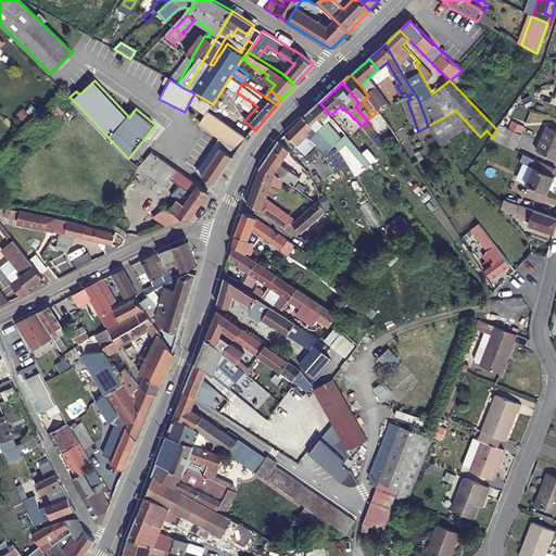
[(203,176),(216,185),(238,153),(249,138),(231,126),(209,110),(213,104),(202,98),(194,93),(189,103),(205,115),(200,124),(223,139),(225,140),(219,147),(222,149),(203,175),(203,176)]
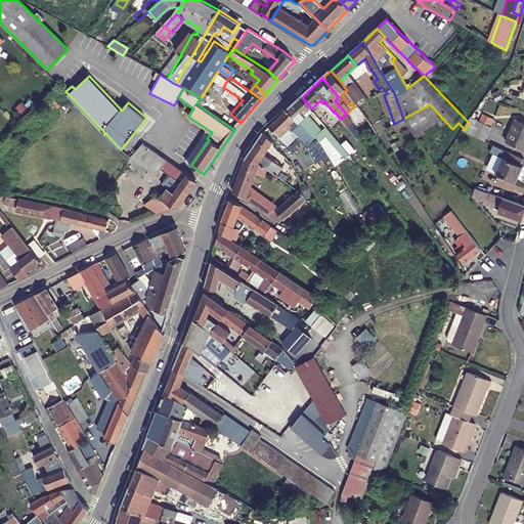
[(311,108),(302,97),(288,110),(314,139),(315,139),(329,160),(338,153),(343,160),(349,155),(326,126),(319,131),(307,117),(313,112),(311,108)]
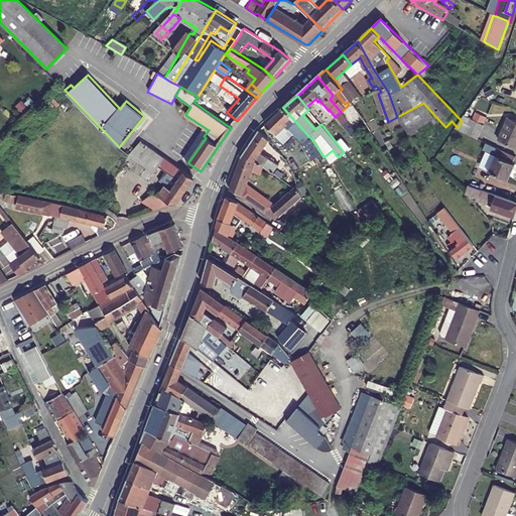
[(309,137),(283,108),(260,131),(268,140),(284,126),(301,145),(309,137)]
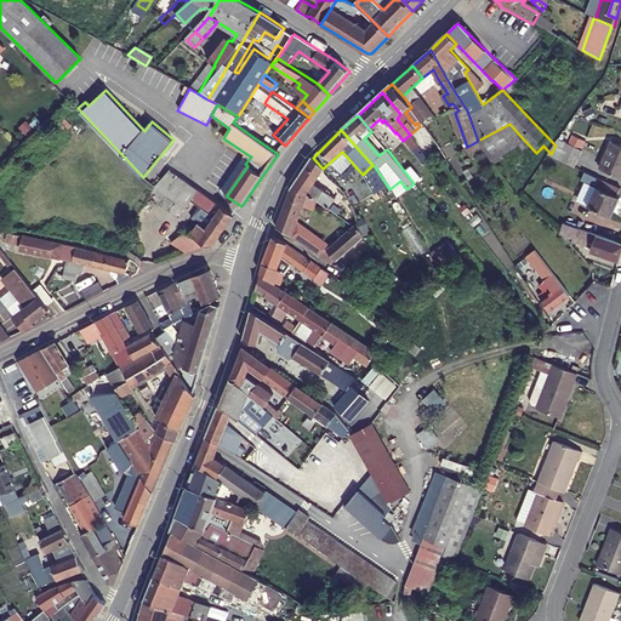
[(620,146),(611,142),(599,169),(620,178),(620,146)]
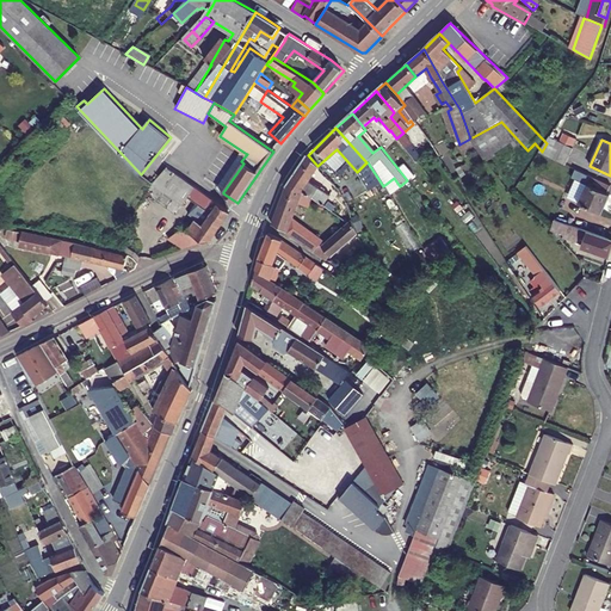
[(556,142),(549,159),(565,166),(573,148),(556,142)]
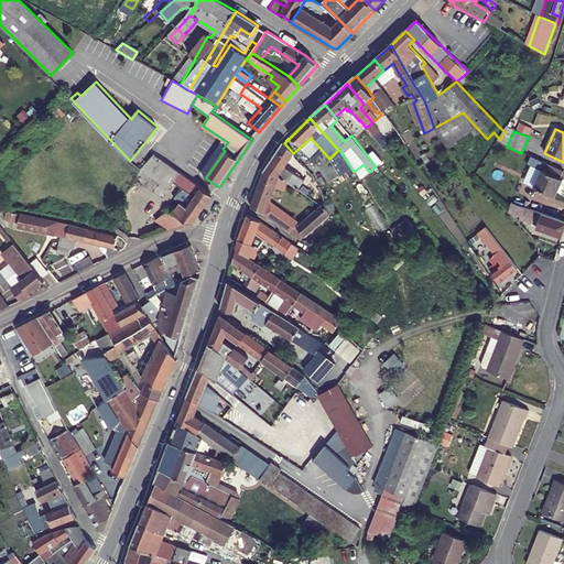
[(202,174),(206,177),(225,151),(223,149),(228,142),(226,141),(202,174)]
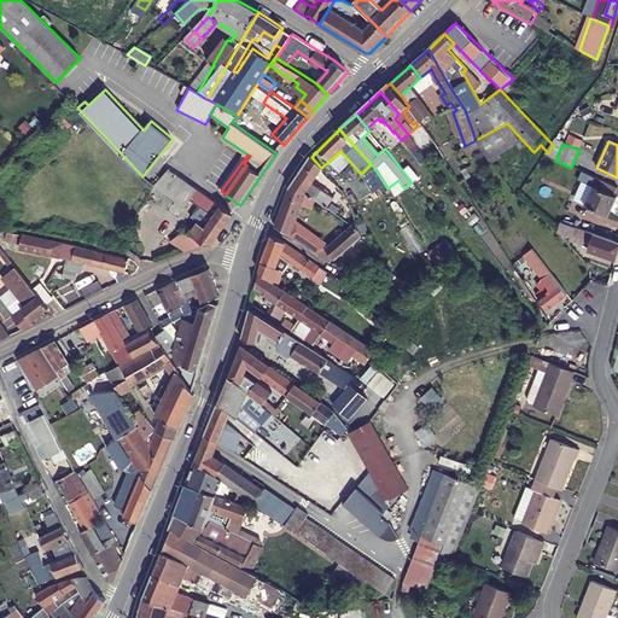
[(316,200),(324,205),(331,193),(313,181),(321,168),(312,157),(290,187),(305,193),(316,200)]
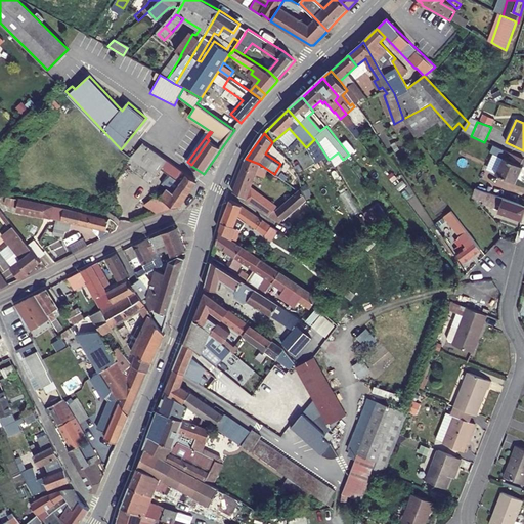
[(504,161),(508,151),(495,146),(492,155),(504,161)]
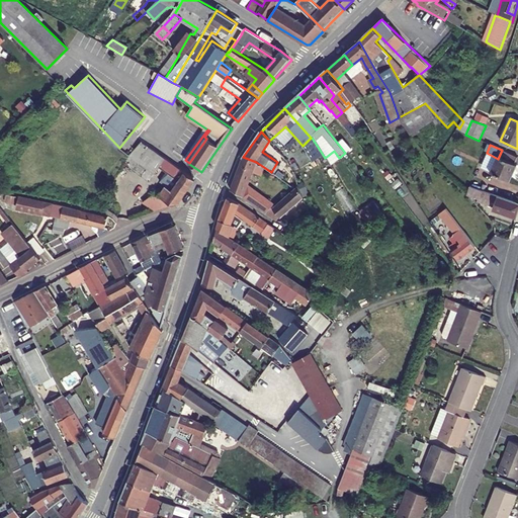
[(185,183),(178,192),(184,196),(195,179),(189,175),(169,162),(168,162),(150,150),(143,146),(134,158),(160,176),(165,169),(185,183)]
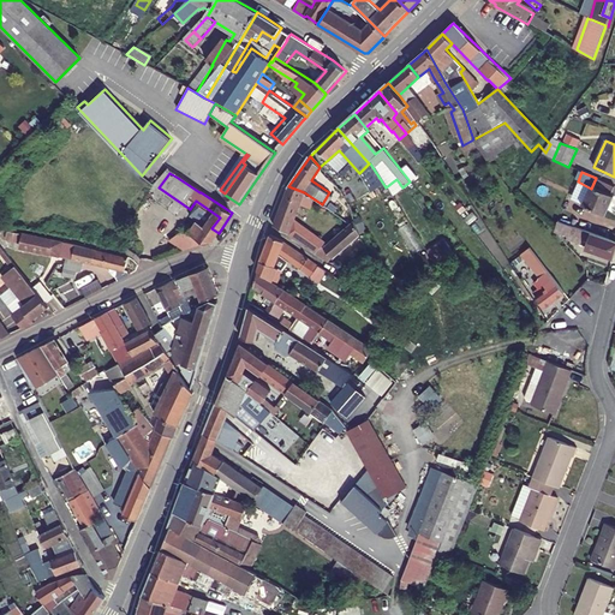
[(614,196),(611,195),(614,187),(614,186),(596,178),(591,189),(584,206),(607,216),(614,196)]
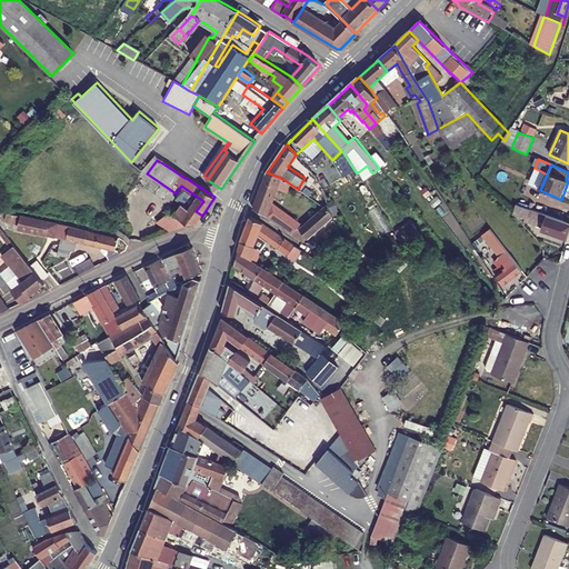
[(361,181),(372,173),(367,166),(357,173),(361,181)]
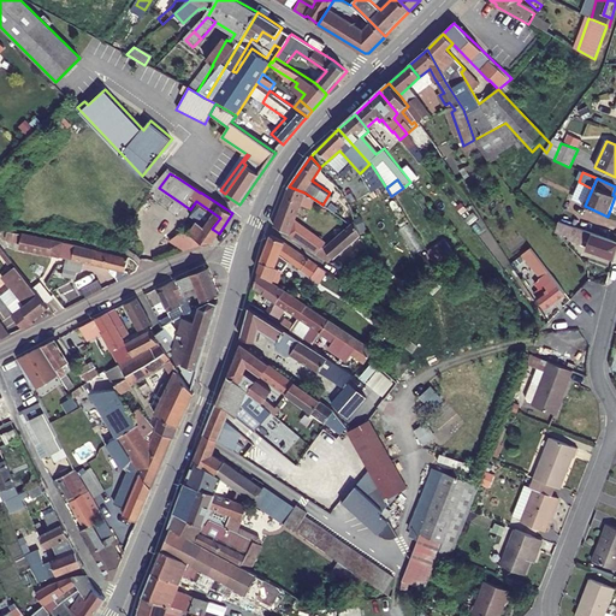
[(313,208),(315,200),(304,193),(289,187),(274,226),(290,234),(317,252),(329,246),(326,244),(327,242),(295,220),(301,205),(313,208)]
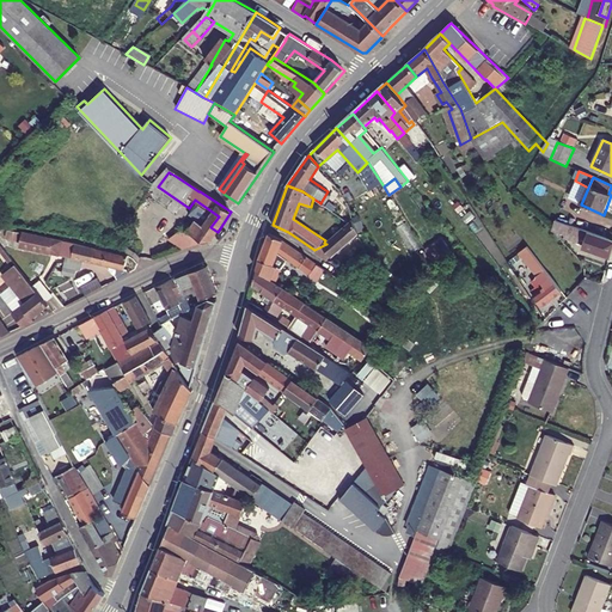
[(181,246),(182,249),(187,248),(194,246),(204,243),(210,243),(212,242),(218,232),(210,227),(199,219),(197,221),(189,232),(184,228),(167,237),(181,246)]
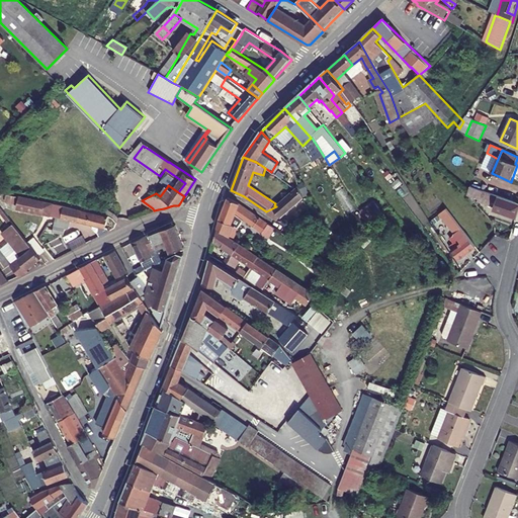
[(489,210),(516,218),(517,208),(517,202),(466,189),(464,197),(475,199),(473,202),(490,206),(489,210)]
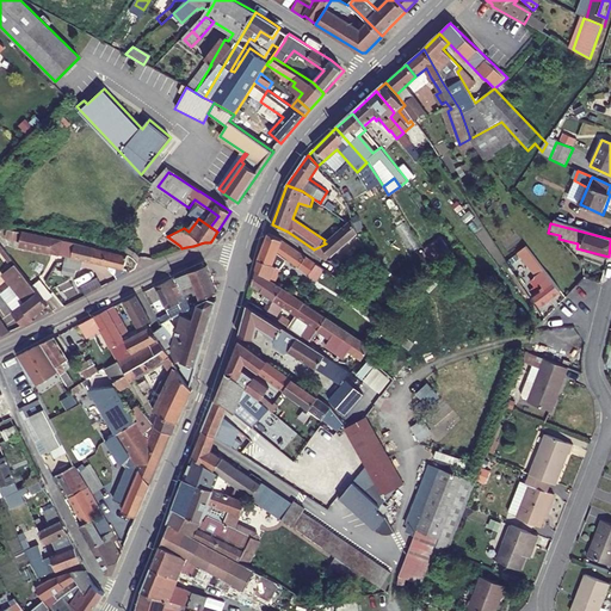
[(18,238),(19,229),(8,227),(7,236),(18,238)]
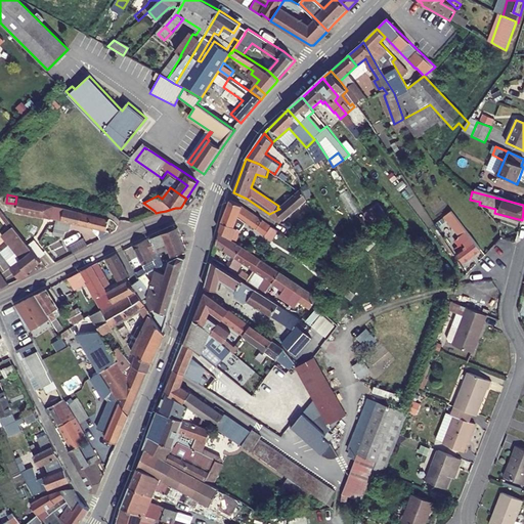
[(279,209),(269,214),(285,225),(311,209),(302,195),(279,209)]
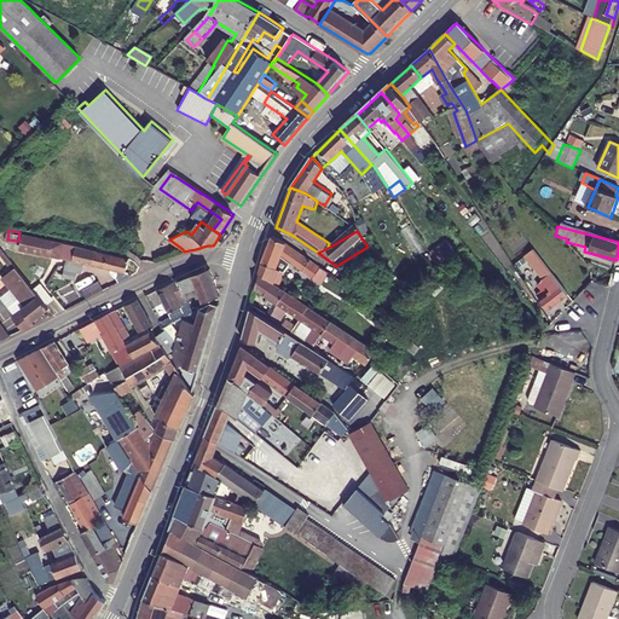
[(51,241),(23,235),(21,249),(67,260),(71,261),(75,247),(51,241)]
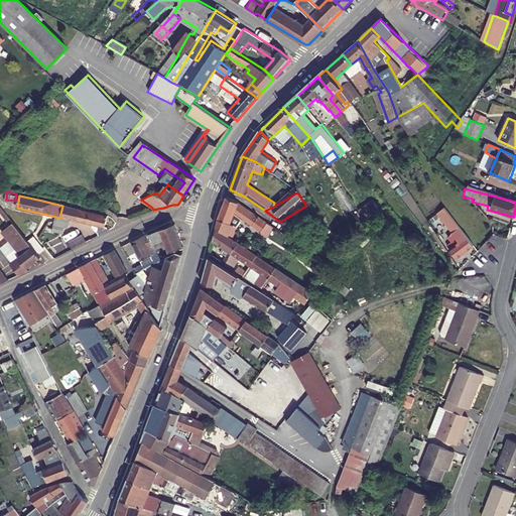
[(228,196),(219,219),(231,223),(235,214),(261,232),(268,223),(247,209),(240,203),(228,196)]
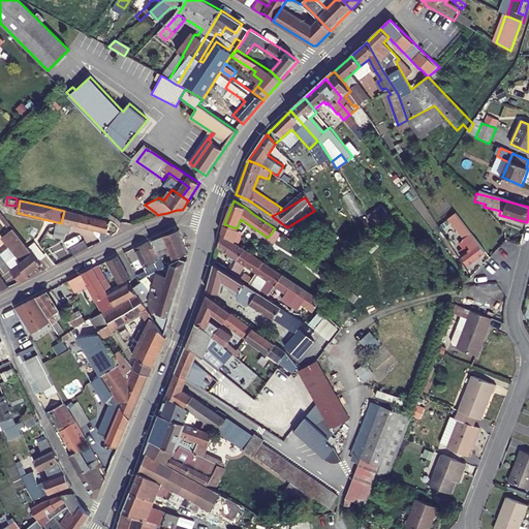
[(105,237),(106,240),(113,236),(112,232),(109,231),(111,221),(110,221),(106,220),(93,217),(93,218),(75,215),(76,214),(72,213),(64,211),(61,223),(100,232),(100,236),(105,237)]
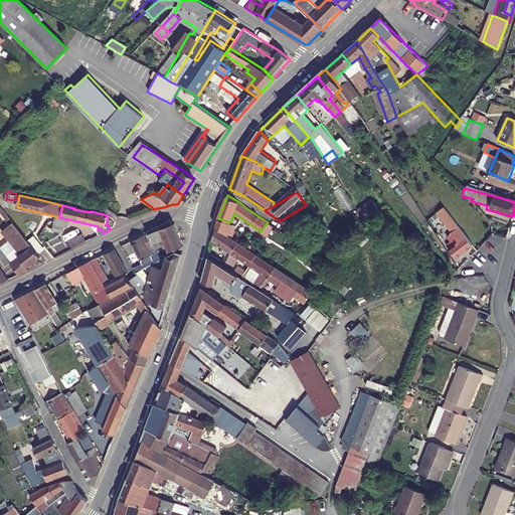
[(364,206),(357,211),(362,220),(369,215),(364,206)]
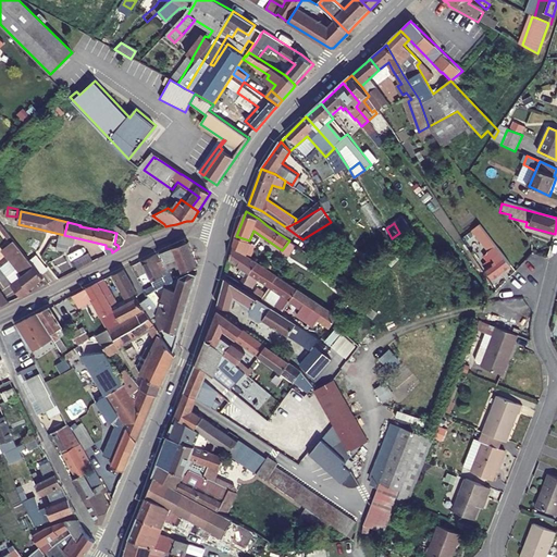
[(493,280),(510,264),(477,226),(458,243),(468,256),(475,249),(468,240),(473,235),(487,251),(482,256),(486,261),(482,265),(485,269),(484,270),(493,280)]
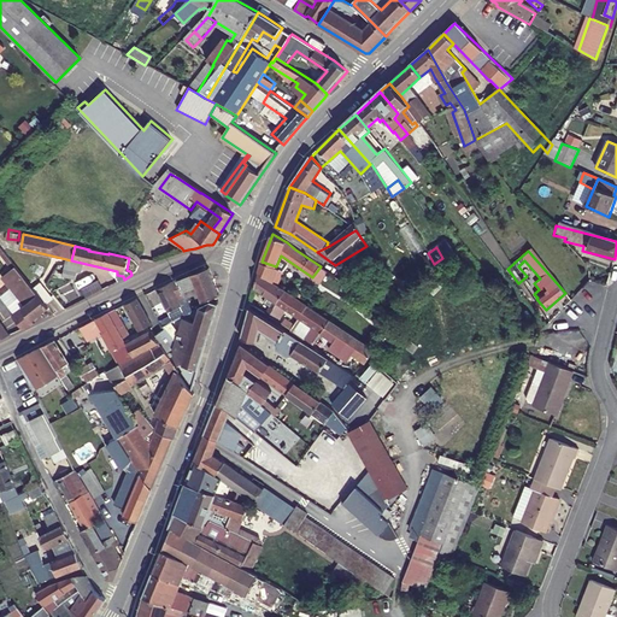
[(18,297),(9,305),(15,313),(13,313),(25,328),(35,324),(33,322),(50,309),(46,304),(40,297),(34,289),(16,266),(3,276),(11,287),(18,297)]
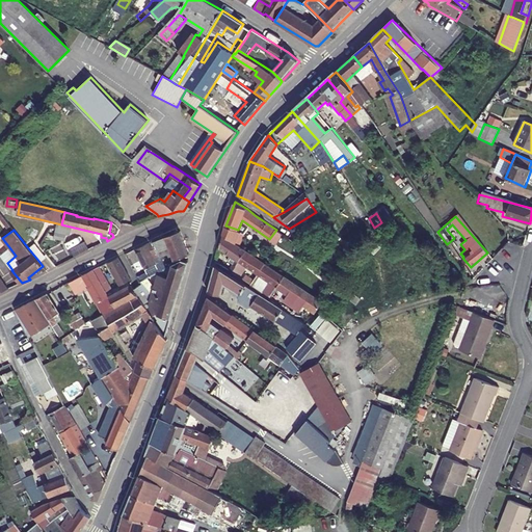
[(176,260),(189,255),(188,250),(181,231),(154,241),(159,251),(166,248),(168,254),(173,253),(176,260)]
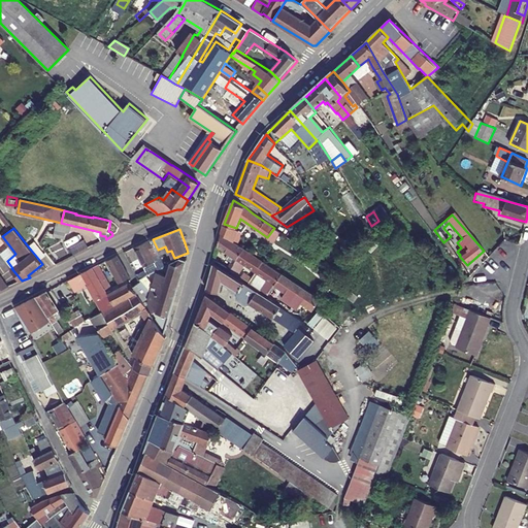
[(237,261),(244,250),(221,235),(218,248),(237,261)]
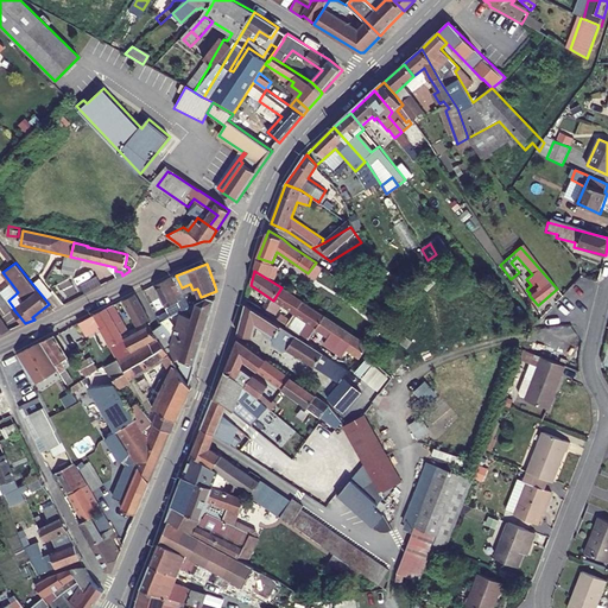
[(89,289),(101,280),(96,276),(86,284),(89,289)]
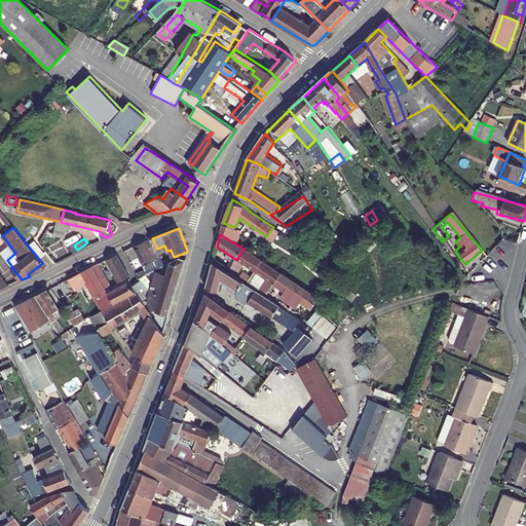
[(159,254),(157,249),(152,238),(135,247),(123,252),(138,279),(140,278),(137,273),(144,270),(147,274),(156,269),(165,265),(159,254)]
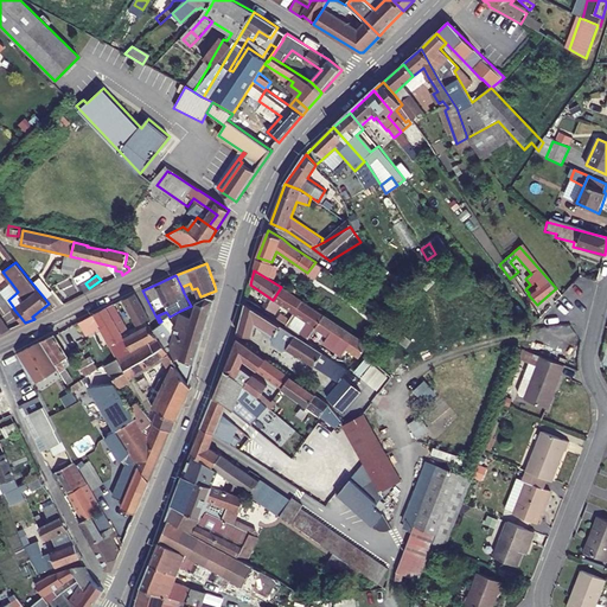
[(39,292),(45,299),(52,293),(42,279),(33,285),(39,292)]
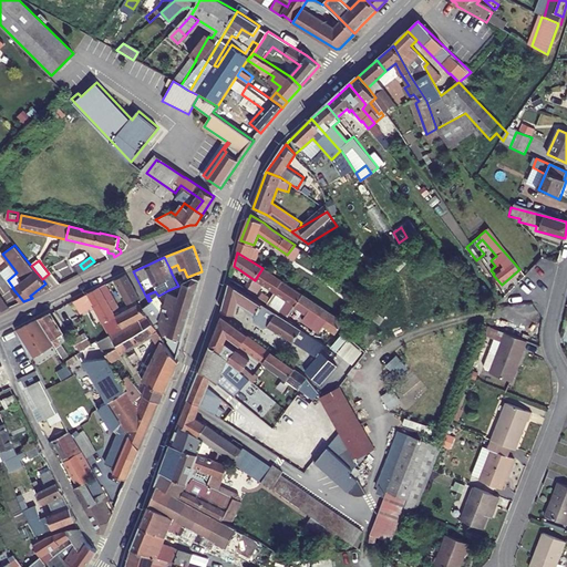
[(17,272),(10,264),(1,270),(8,280),(17,272)]
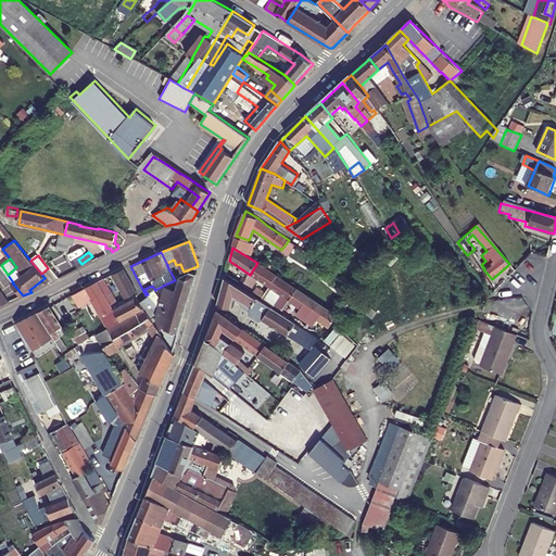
[(277,276),(257,263),(250,275),(242,285),(250,290),(256,279),(268,287),(277,276)]
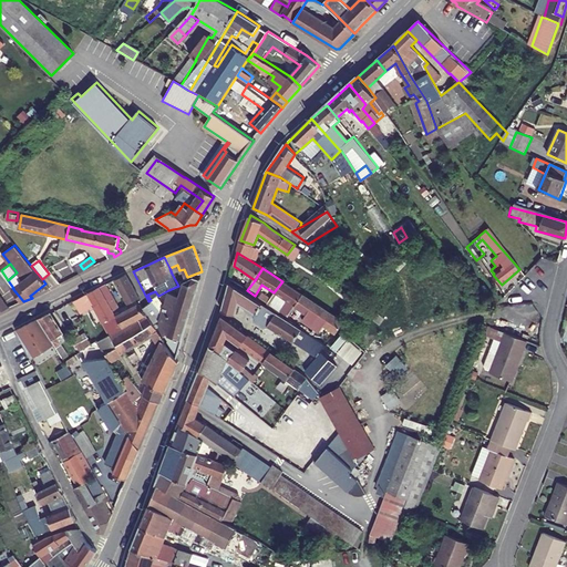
[(126,306),(134,302),(138,299),(126,275),(114,280),(126,306)]
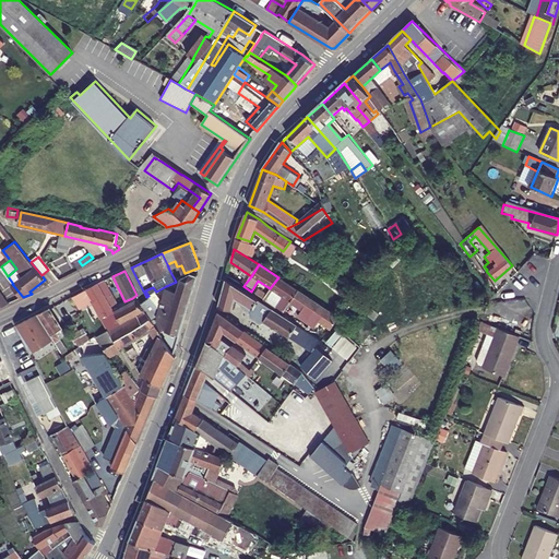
[(191,274),(181,278),(183,284),(181,292),(192,295),(199,276),(199,275),(191,274)]
